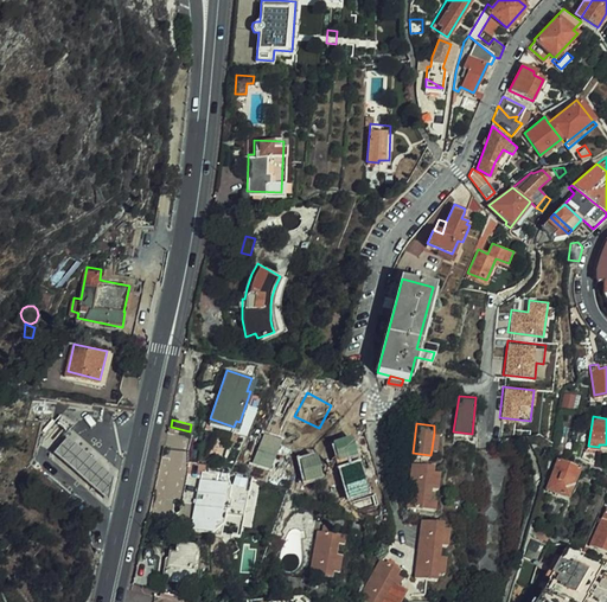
[(95,488),(106,498),(110,475),(101,467),(66,435),(52,450),(95,488)]
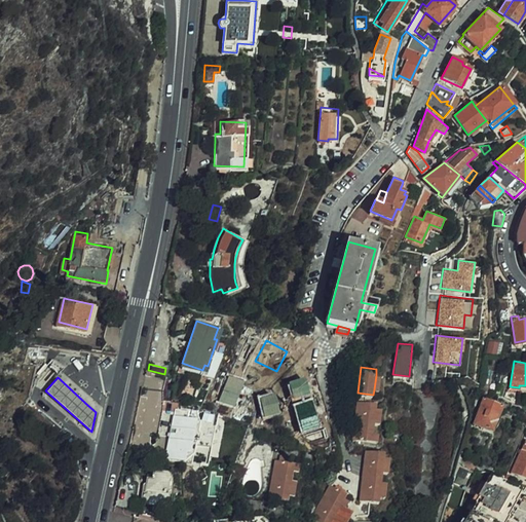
[(207,392),(201,403),(207,404),(212,394),(207,392)]
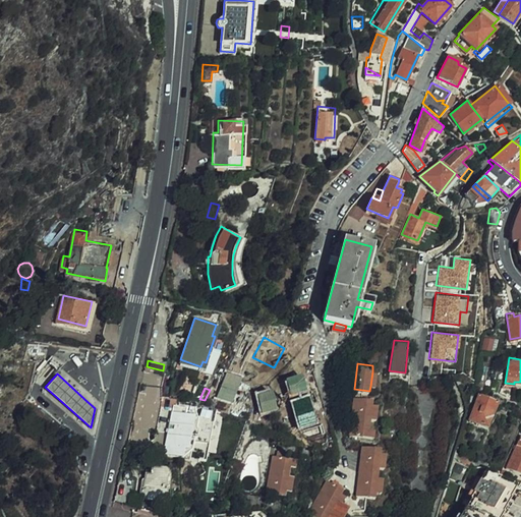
[(479,393),(473,390),(470,400),(475,403),(472,411),(469,417),(487,424),(498,401),(479,393)]
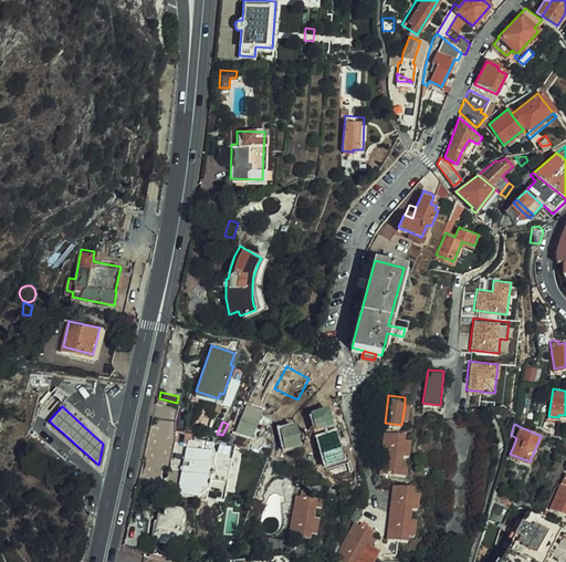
[(383,471),(388,430),(384,430),(378,471),(383,471)]
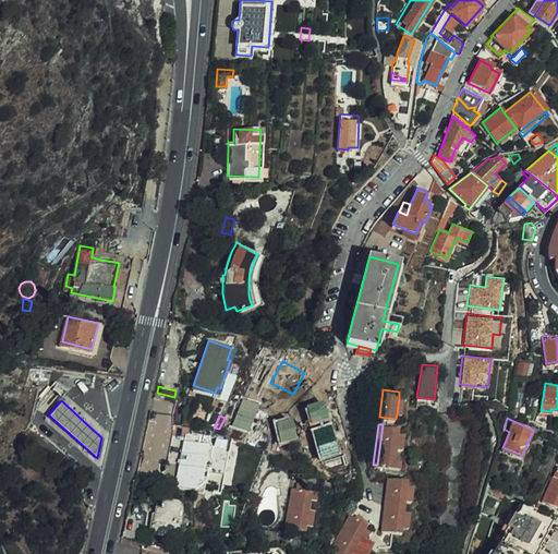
[(400,426),(383,424),(377,465),(393,467),(396,458),(397,447),(399,433),(400,426)]
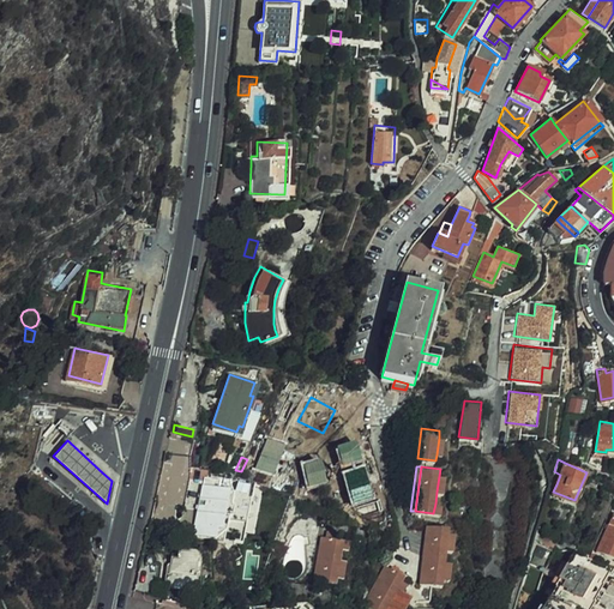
[(250,489),(252,476),(241,471),(235,470),(233,486),(236,487),(250,489)]
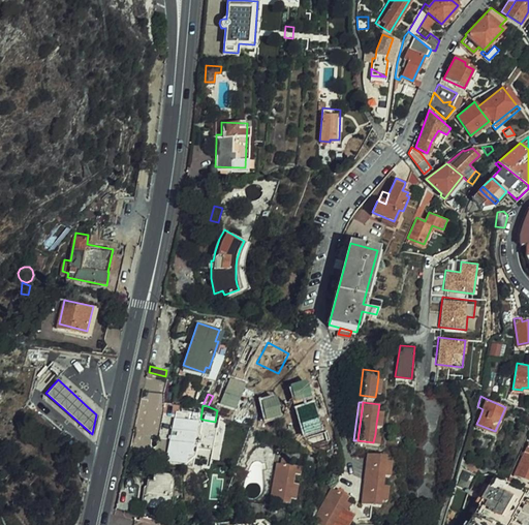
[(483,409),(477,406),(474,415),(479,418),(483,409)]
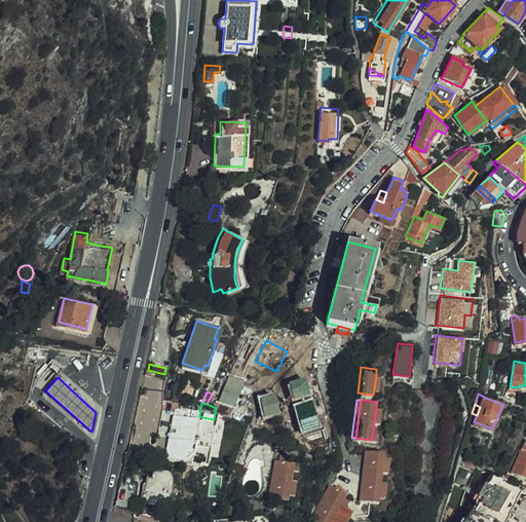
[(55,435),(65,424),(43,406),(34,417),(55,435)]
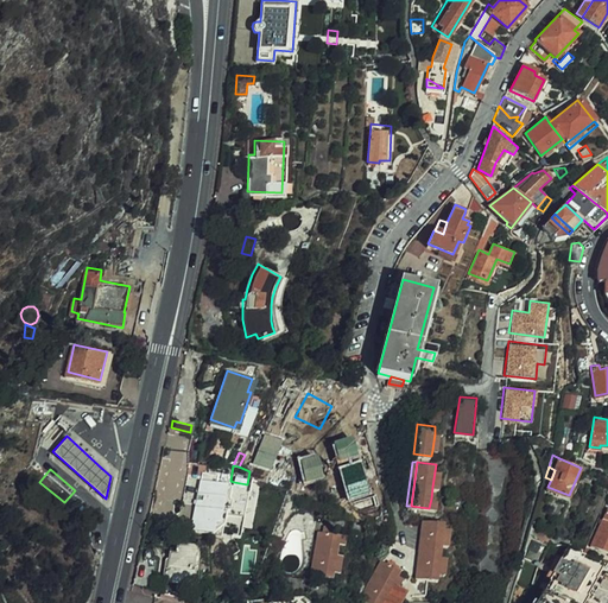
[(363,492),(366,476),(347,473),(344,488),(363,492)]
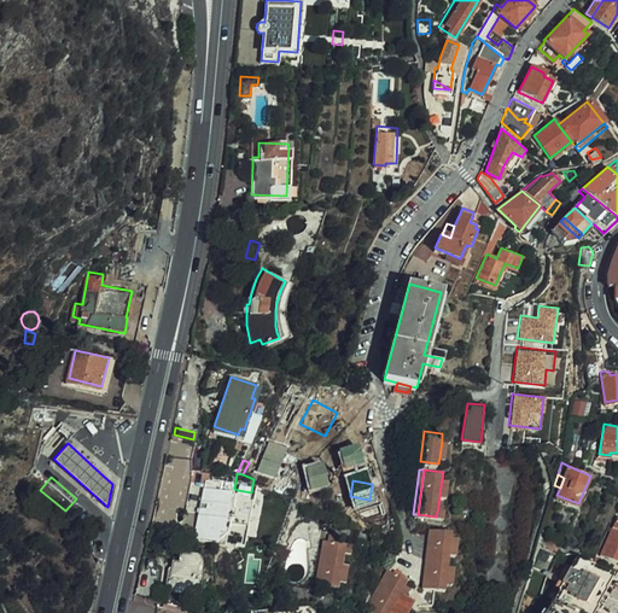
[(234,517),(237,502),(234,502),(229,501),(232,489),(207,484),(197,532),(222,537),(227,515),(232,517),(234,517)]
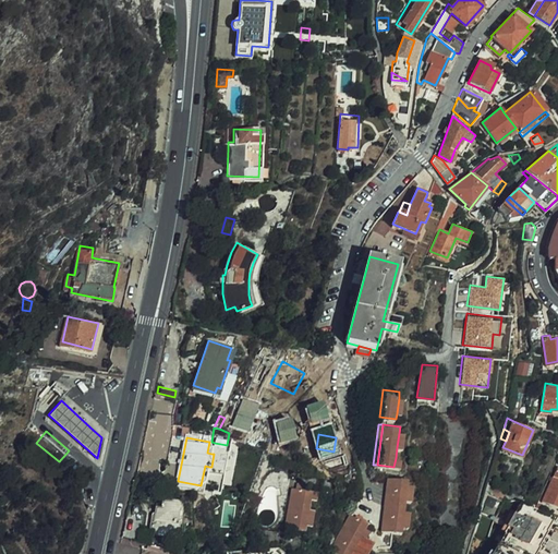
[(225,456),(227,445),(215,443),(211,454),(214,454),(225,456)]
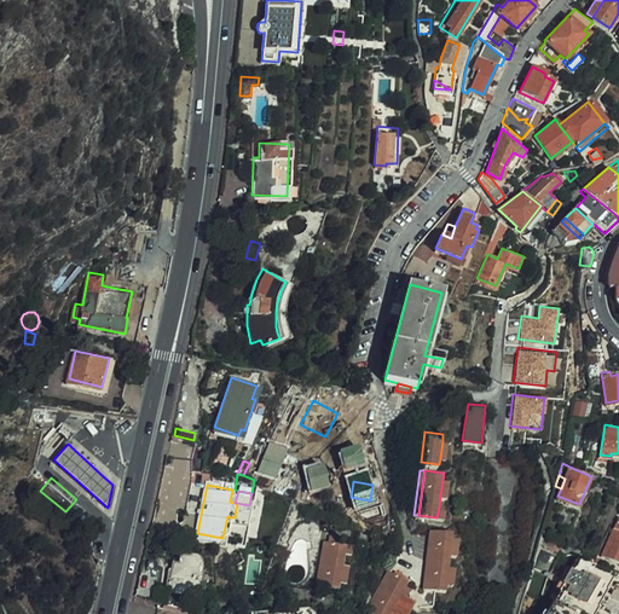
[(618,515),(618,516),(602,552),(618,559),(618,515)]
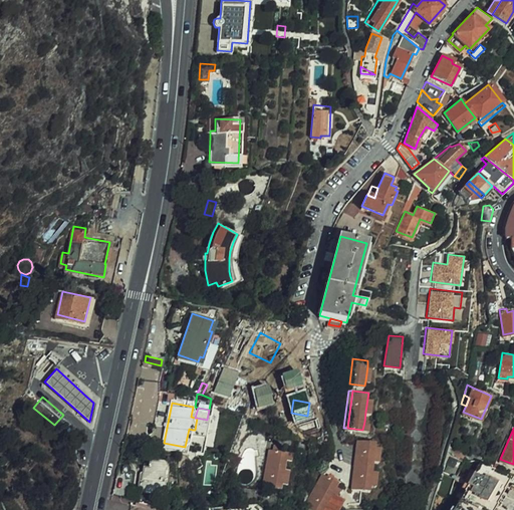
[(189,429),(185,447),(189,448),(193,430),(189,429)]
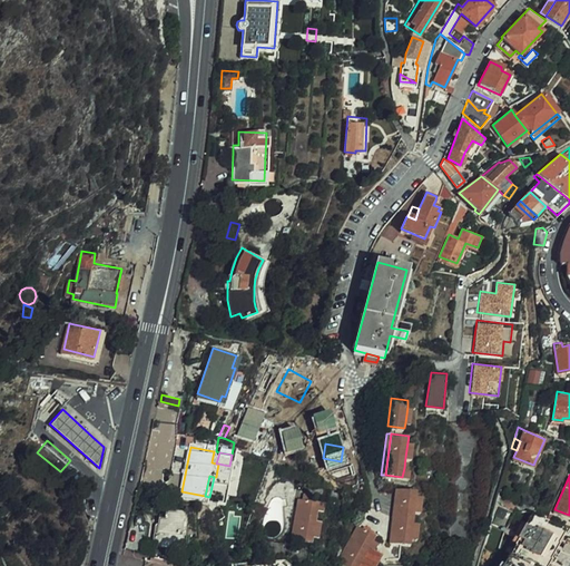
[(416,491),(400,488),(393,542),(387,542),(385,558),(396,557),(397,543),(409,544),(410,539),(412,523),(413,511),(415,497),(416,491)]
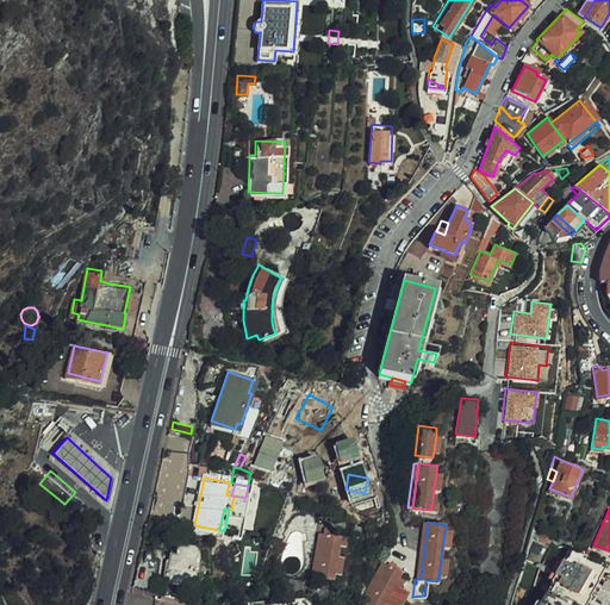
[(421,579),(428,522),(422,522),(415,579),(421,579)]
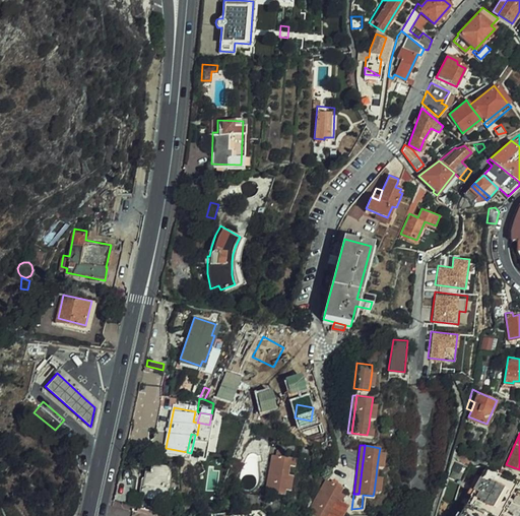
[(455,447),(452,455),(457,457),(461,450),(455,447)]
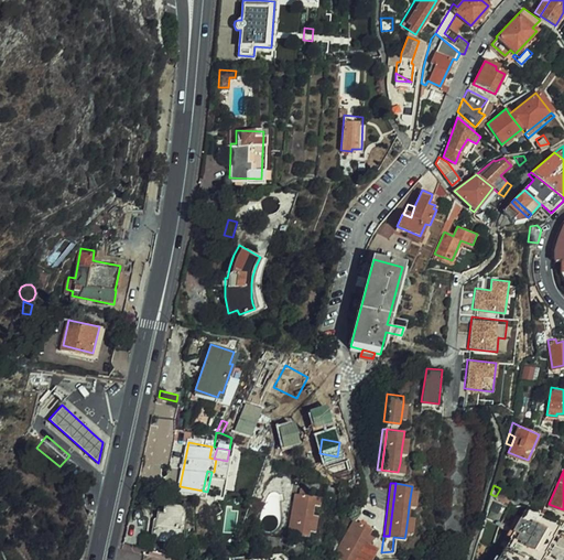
[(285,527),(296,488),(293,487),(282,526),(285,527)]
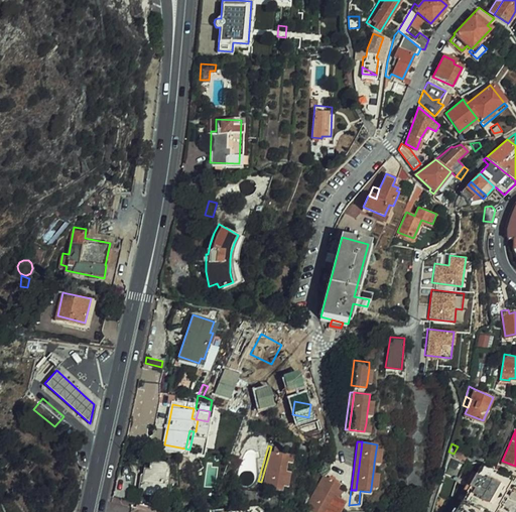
[(281,450),(271,448),(271,446),(261,482),(275,486),(277,481),(281,468),(284,458),(286,451),(281,450)]
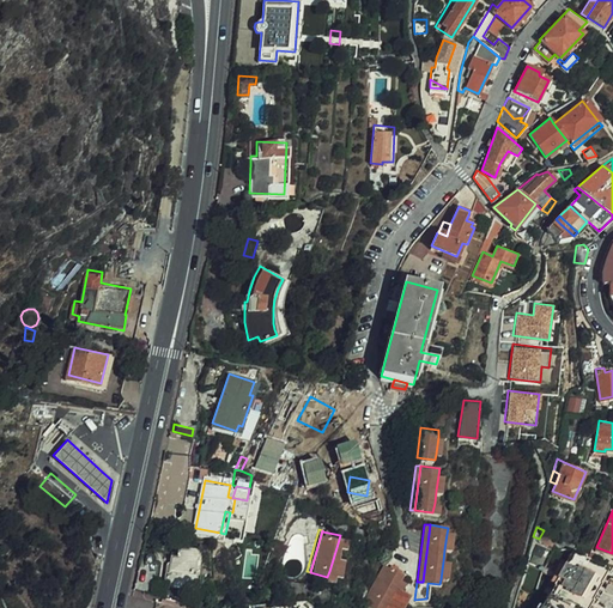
[(544,530),(539,539),(552,546),(574,547),(577,542),(558,536),(544,530)]
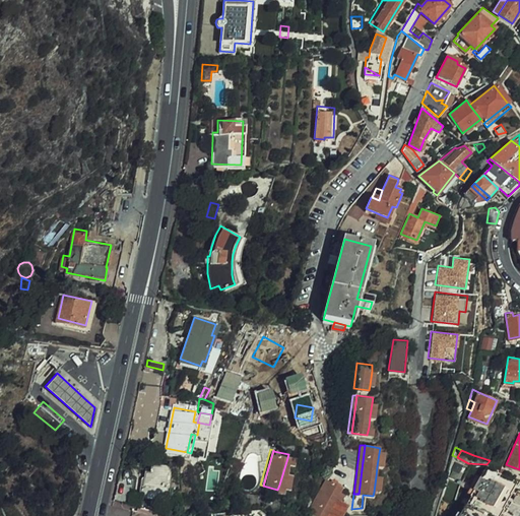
[(167,474),(163,467),(153,465),(152,471),(146,470),(145,481),(142,481),(141,491),(167,496),(169,485),(166,485),(167,474)]
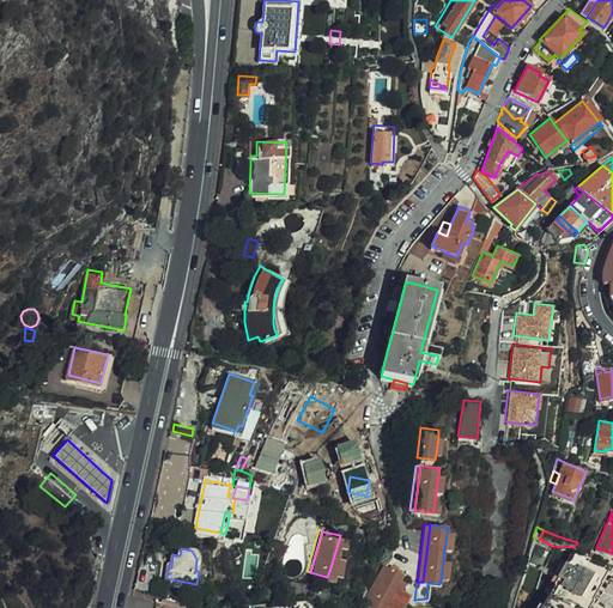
[(566,560),(548,596),(569,607),(587,607),(590,602),(590,601),(599,585),(598,584),(605,571),(584,559),(586,557),(572,549),(566,560)]
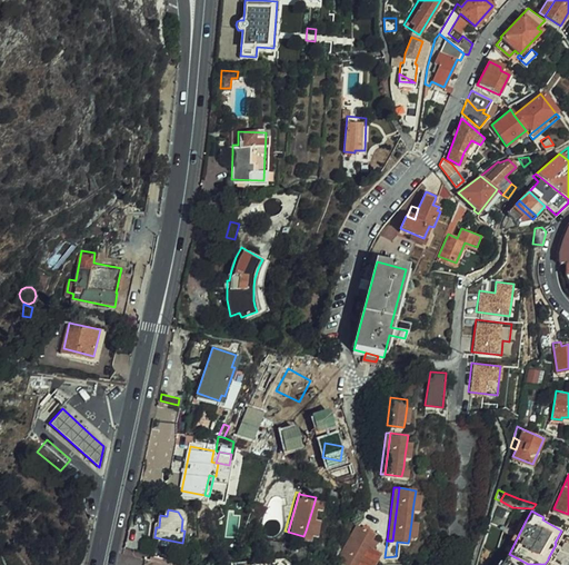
[(310,516),(306,531),(311,532),(316,517),(310,516)]
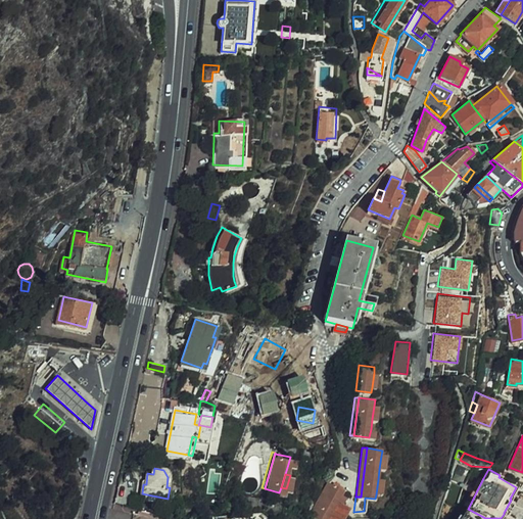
[(314,513),(332,479),(328,478),(310,511),(314,513)]
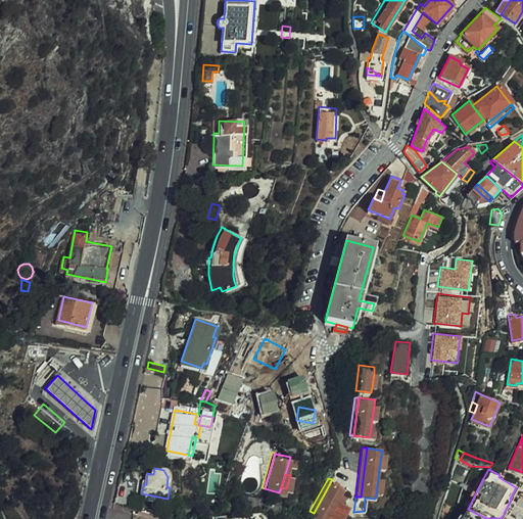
[(344,486),(332,479),(314,513),(324,518),(327,518),(337,500),(342,490),(344,486)]
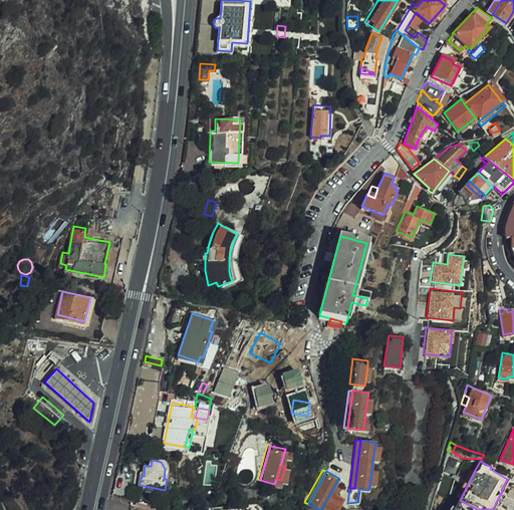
[(340,484),(336,482),(331,491),(335,493),(340,484)]
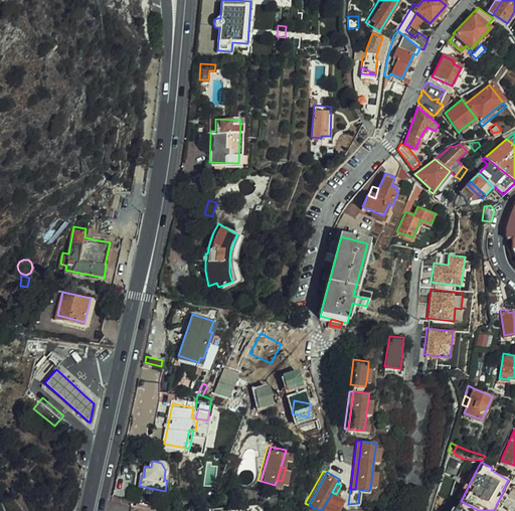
[(332,492),(322,510),(335,510),(343,497),(336,494),(332,492)]
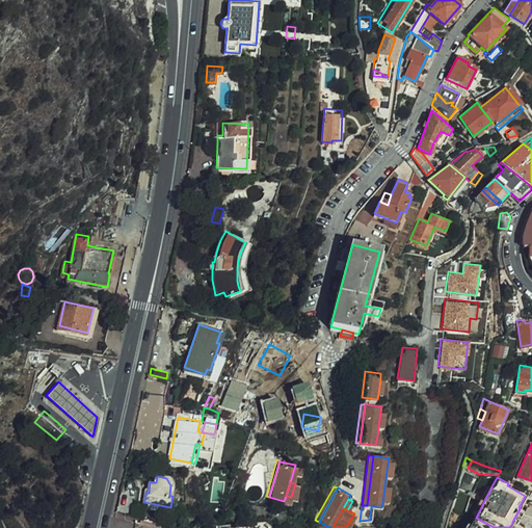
[(494,527),(476,518),(468,527),(494,527)]
